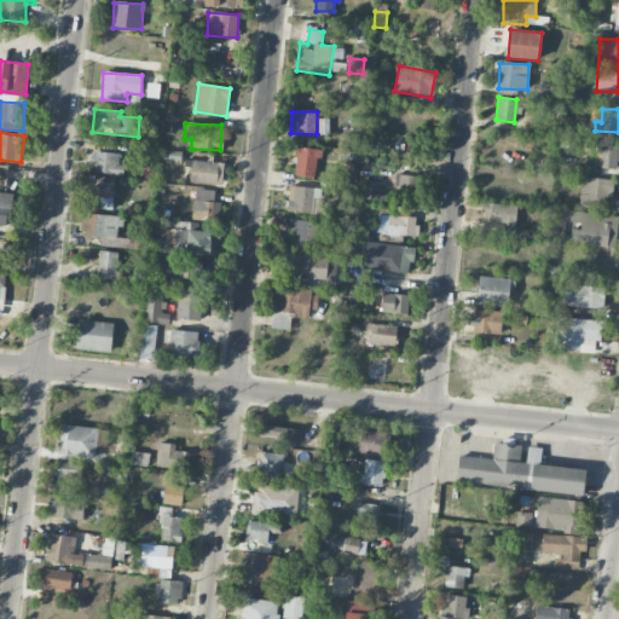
[(618,145),(601,144),(601,169),(618,169),(618,145)]
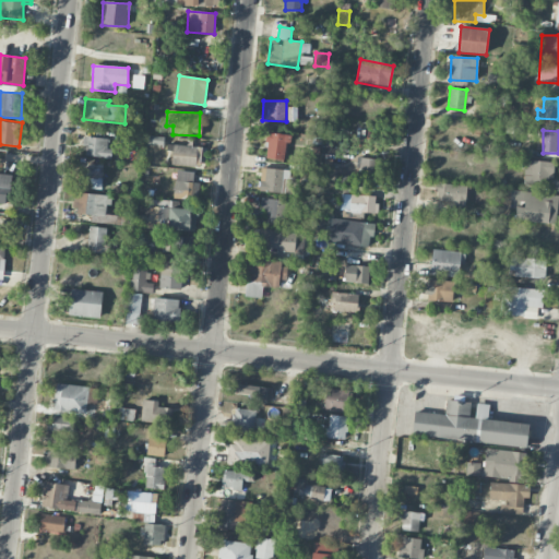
[(264,158),(285,161),(289,135),(269,132),(264,158)]
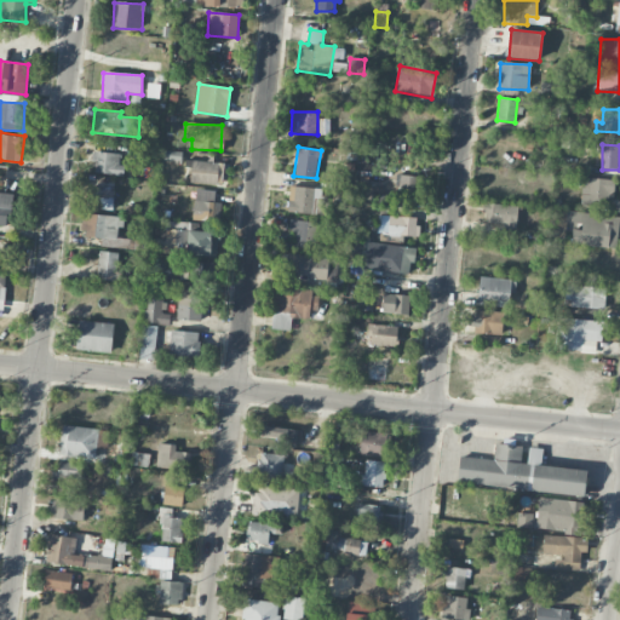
[(92,174),(124,176),(125,164),(120,164),(120,154),(93,153),(92,174)]
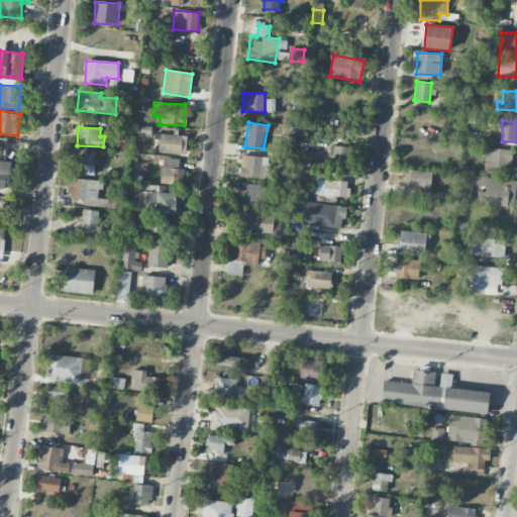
[(185,135),(154,134),(154,139),(159,139),(159,152),(185,153),(185,135)]
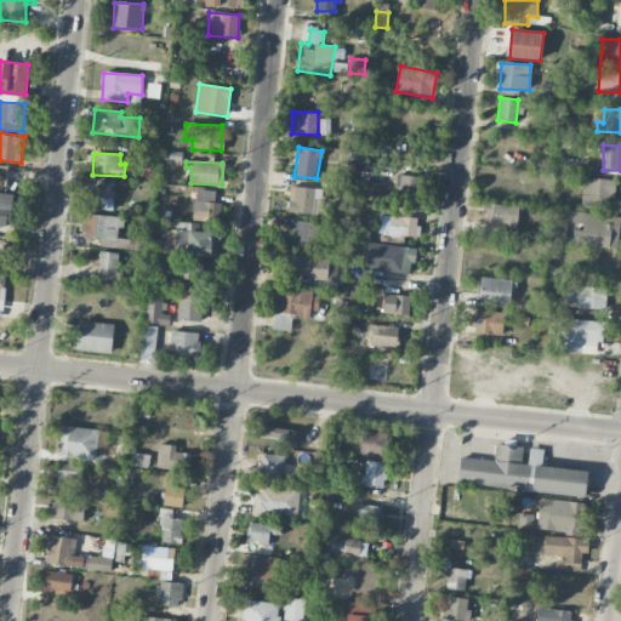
[(398,199),(419,201),(421,177),(402,176),(398,199)]
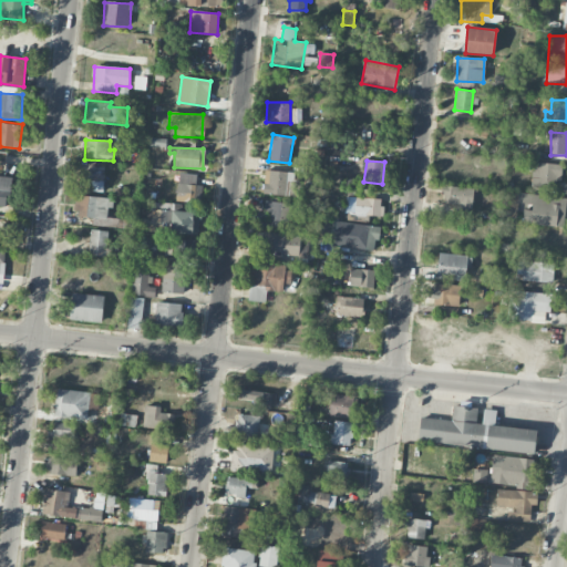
[(560,164),(533,163),(532,188),(559,188),(560,164)]
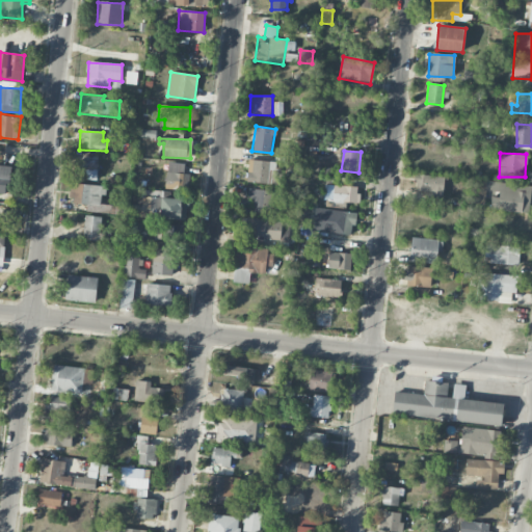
[(275,170),(275,161),(248,160),(247,182),(268,183),(269,170),(275,170)]
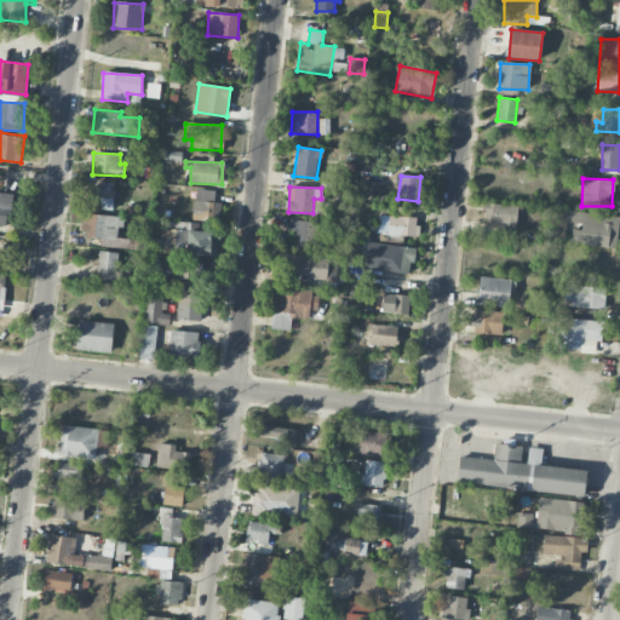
[(114,189),(86,189),(86,208),(114,210),(114,189)]
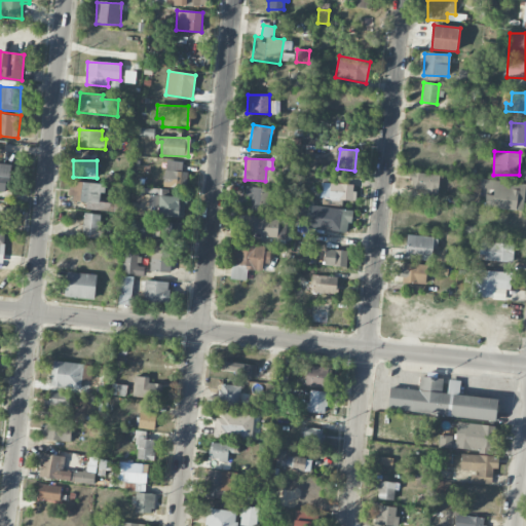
[(164,187),(187,187),(187,172),(182,172),(182,161),(165,161),(164,187)]
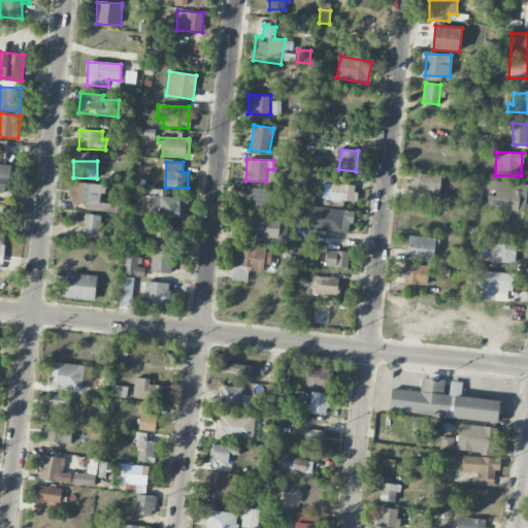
[(0,164),(0,191),(9,192),(9,165),(0,164)]
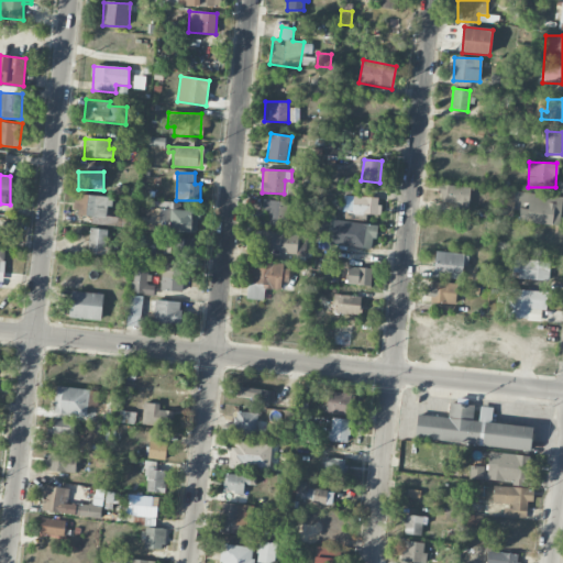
[(439,202),(468,207),(471,188),(441,184),(439,202)]
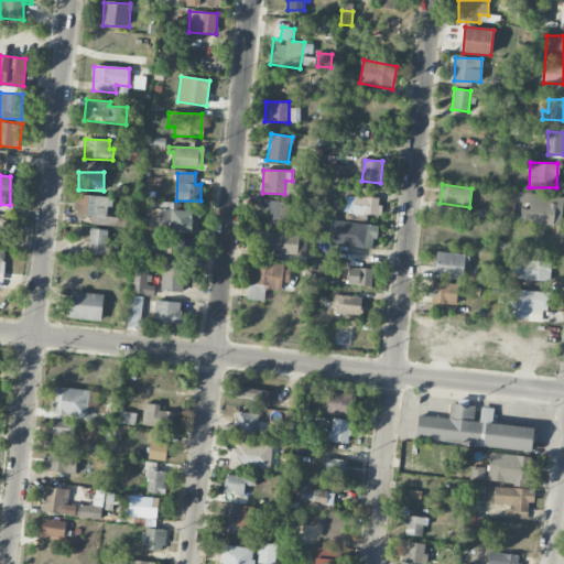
[(563,196),(501,192),(500,214),(513,215),(514,203),(524,203),(523,223),(561,226),(563,196)]
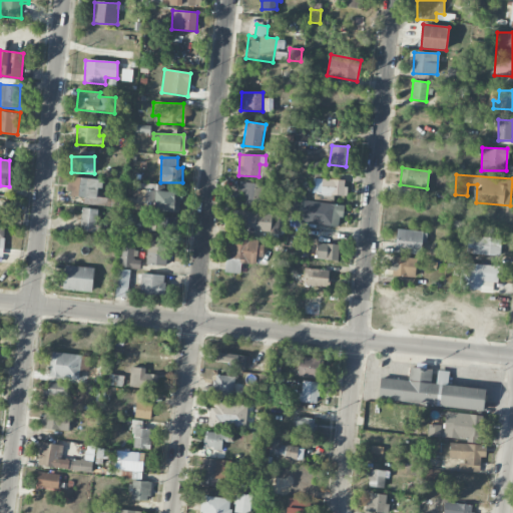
[(68,195),(99,199),(101,179),(70,176),(68,195)]
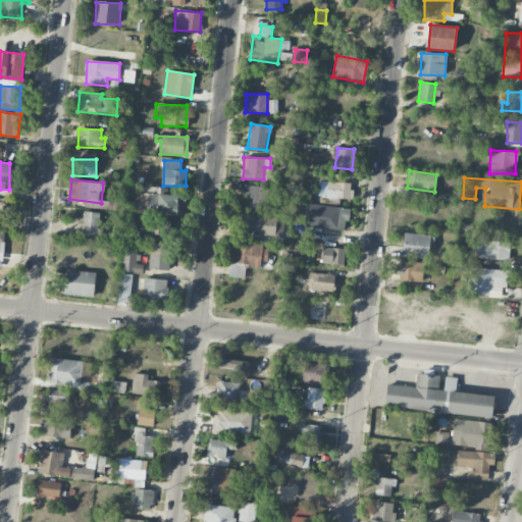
[(352,199),(353,184),(319,181),(318,198),(352,199)]
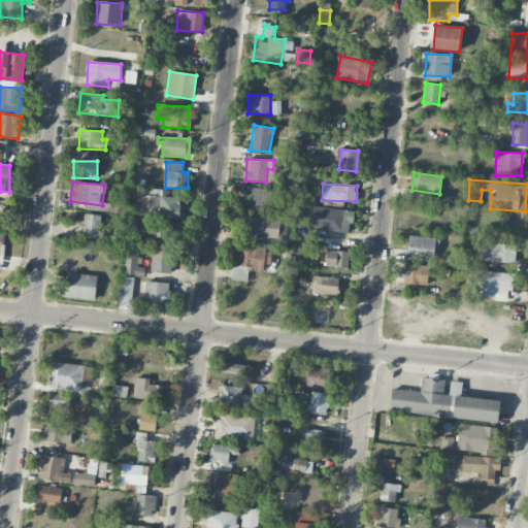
[(271,211),(272,189),(246,188),(246,210),(271,211)]
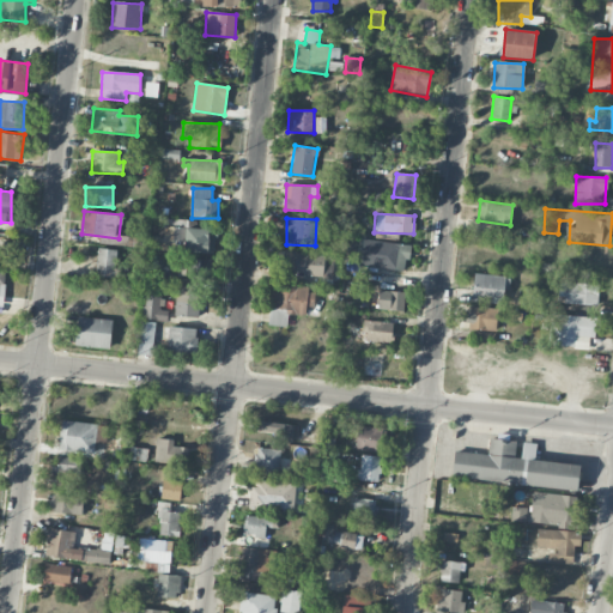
[(184,253),(216,254),(217,229),(186,229),(184,253)]
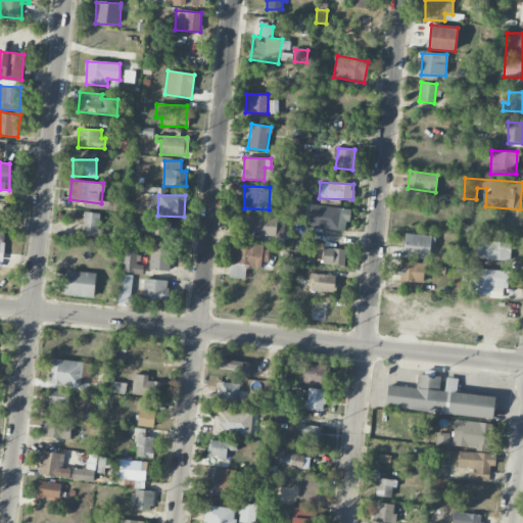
[(345,231),(346,221),(350,222),(351,208),(327,207),(326,219),(330,220),(329,230),(345,231)]
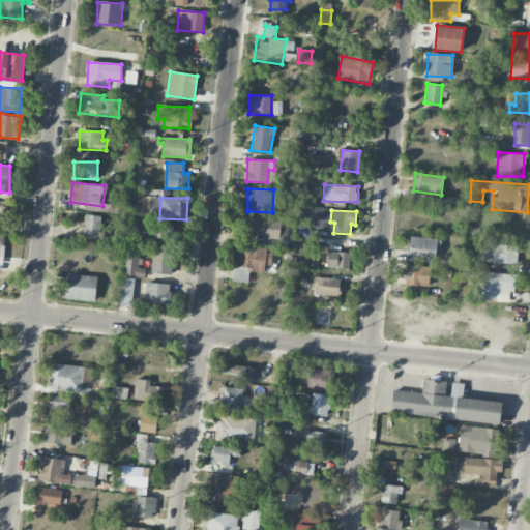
[(83,240),(99,241),(100,216),(84,215),(83,240)]
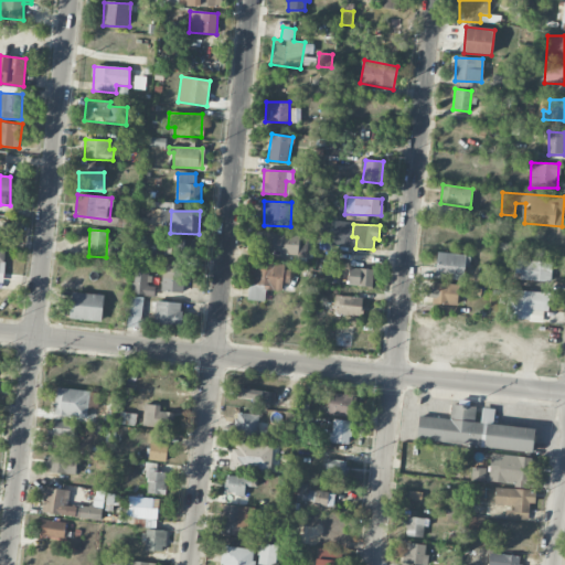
[(299,234),(259,232),(259,251),(298,252),(299,234)]
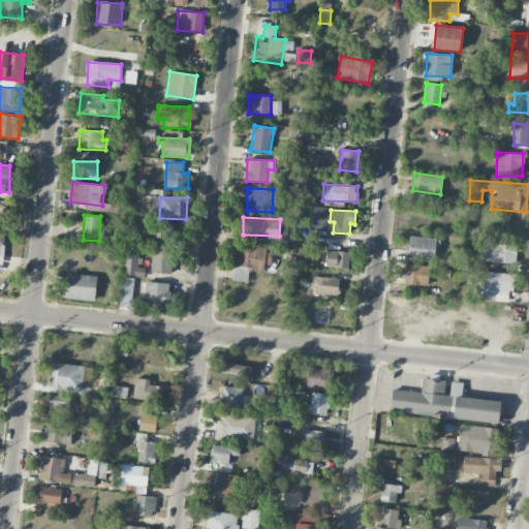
[(172,239),(173,223),(157,222),(156,238),(172,239)]
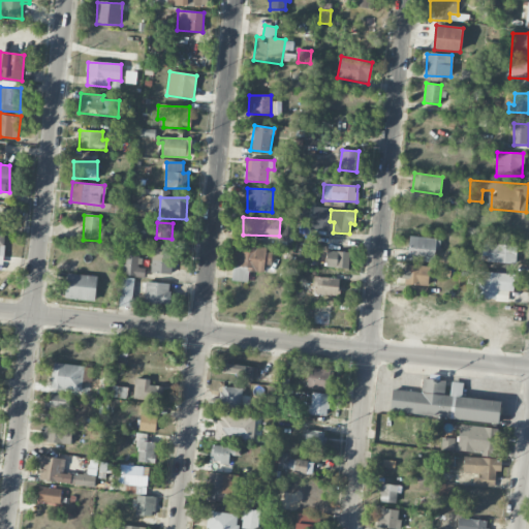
[(435,261),(436,238),(408,237),(407,260),(435,261)]
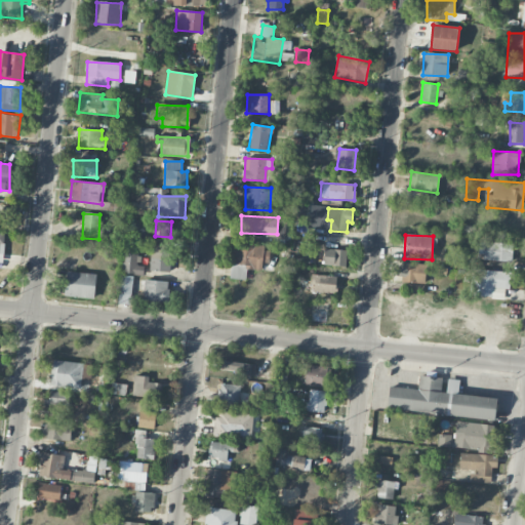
[(483,260),(512,261),(513,243),(484,242),(483,260)]
